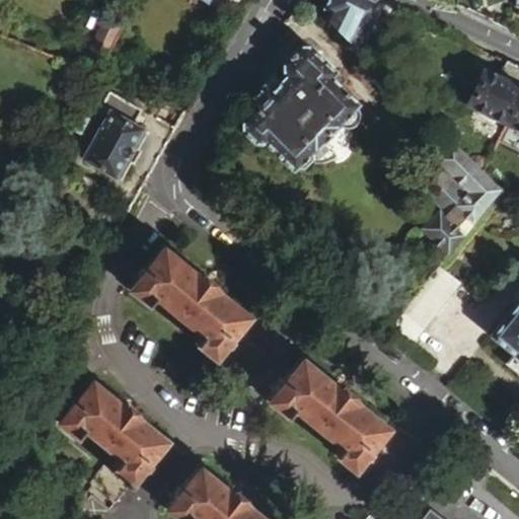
[(323,17),(358,52),(364,52),(367,46),(362,42),(382,1),(378,0),(324,0),(321,7),(326,10),(323,17)]
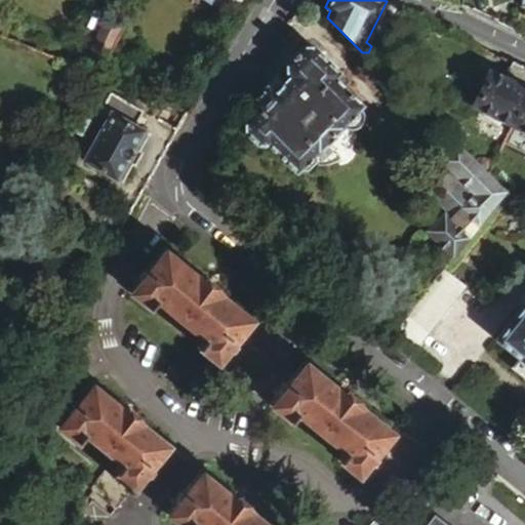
[(85,58),(102,67),(125,22),(109,13),(85,58)]
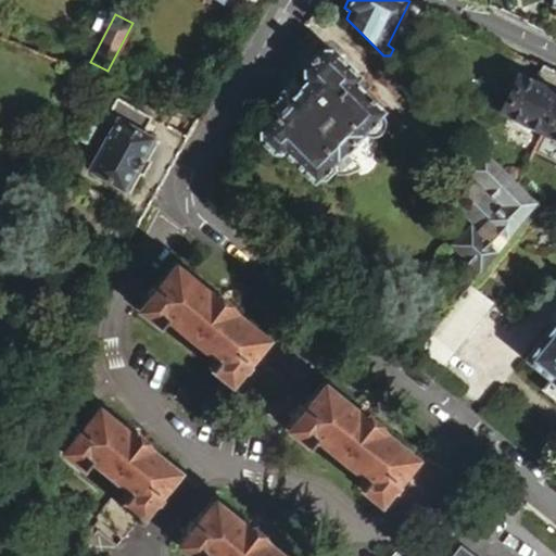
[(305,79),(306,80),(287,99),(281,92),(278,92),(265,106),(265,109),(272,115),(257,129),(260,142),(274,156),(282,155),(313,186),(364,134),(364,135),(367,137),(370,137),(375,137),(377,137),(380,135),(382,133),(383,131),(384,126),(384,124),(384,122),(382,118),(381,116),(383,114),(354,83),(361,75),(338,53),(332,49),(330,48),(327,47),(324,48),(321,48),(320,49),(318,50),(307,61),(304,64),(303,65),(303,66),(303,67),(302,68),(302,70),(302,71),(302,72),(302,73),(303,74),(303,75),(303,76),(304,77),(304,78),(305,79)]
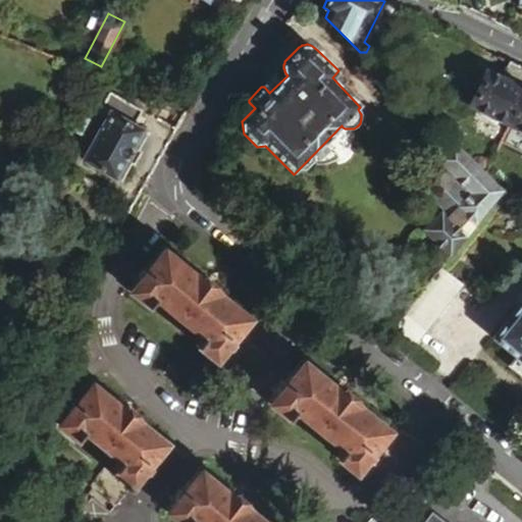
[(521,96),(521,67),(509,61),(502,76),(487,70),(470,106),(509,124),(521,96)]
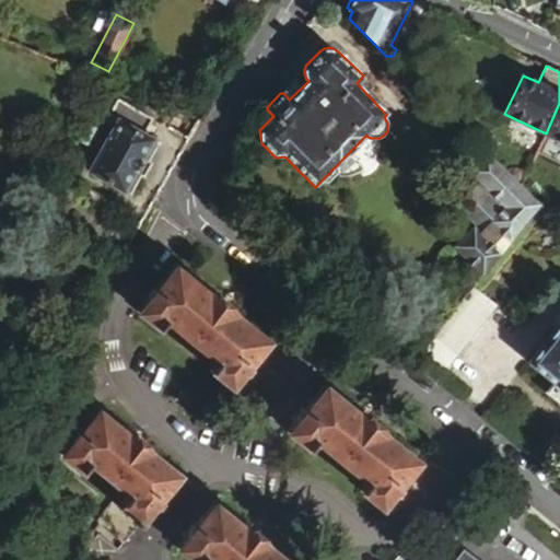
[(132,178),(160,193),(173,170),(146,154),(153,141),(143,135),(152,119),(119,101),(109,117),(118,123),(89,174),(124,193),(132,178)]
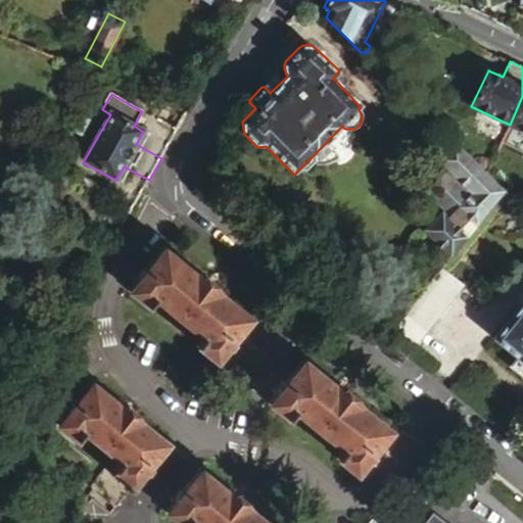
[(522,96),(510,125),(522,131),(522,96)]
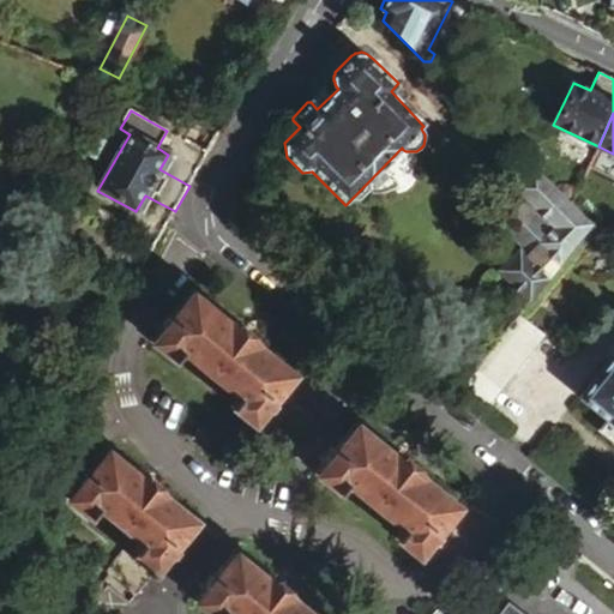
[(559,264),(591,224),(589,223),(535,169),(519,184),(521,193),(527,199),(555,227),(540,241),(540,246),(559,264)]
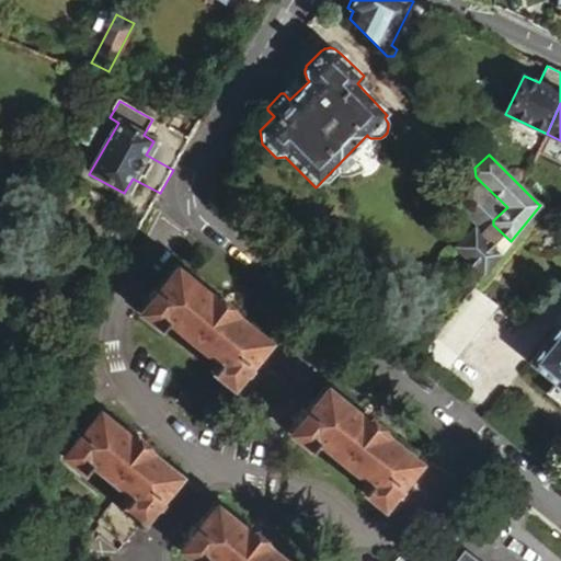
[(477,231),(500,254),(507,245),(511,241),(493,225),(493,220),(507,207),(481,182),(456,207),(477,231)]
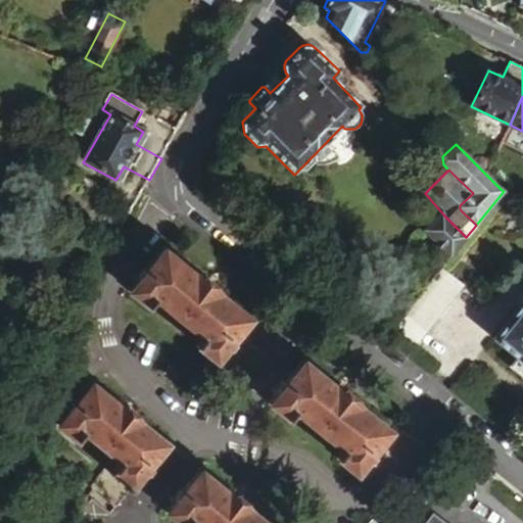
[(425,232),(449,257),(466,237),(444,216),(440,216),(425,232)]
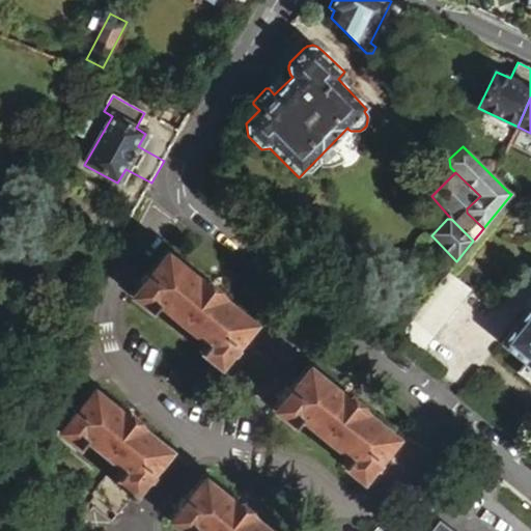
[(211,283),(168,249),(141,283),(136,278),(132,282),(138,288),(131,297),(150,313),(158,304),(206,343),(199,352),(219,368),(256,322),(224,295),(211,283)]
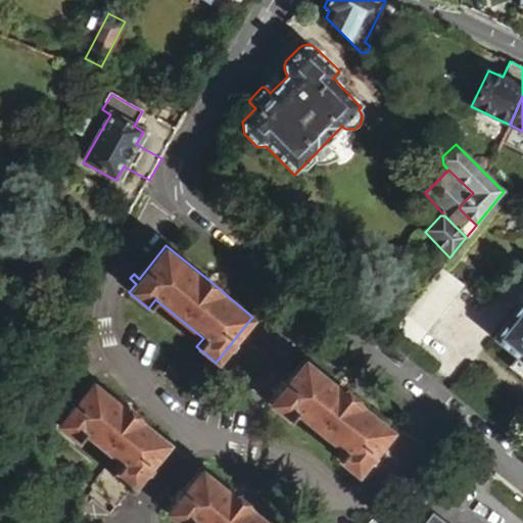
[(439,270),(392,328),(412,345),(460,287),(439,270)]
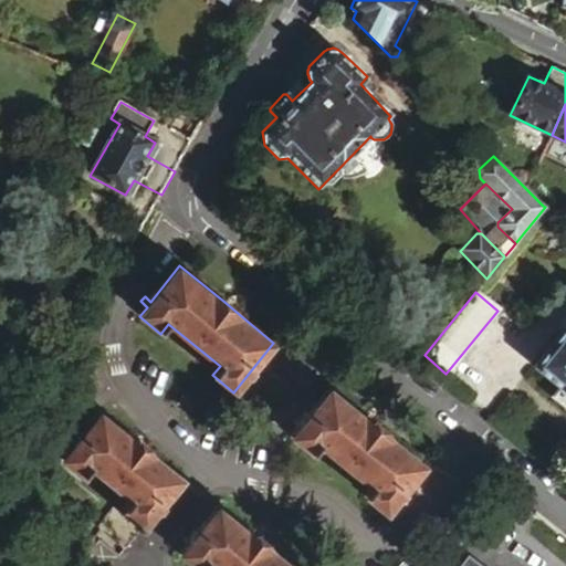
[(230,295),(224,302),(239,314),(245,306),(244,299),(239,294),(230,295)]
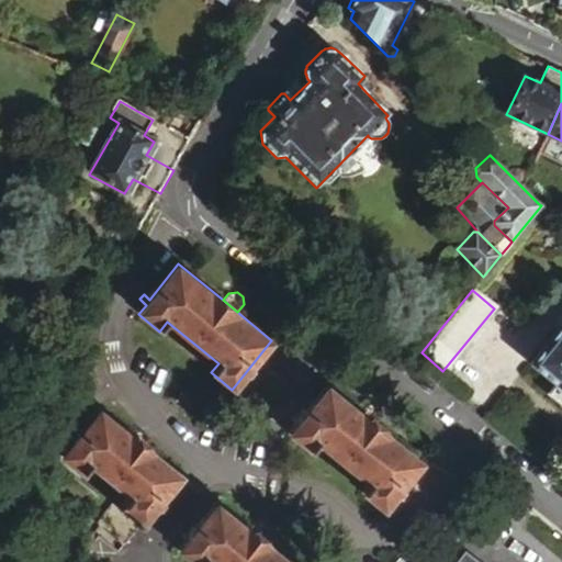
[(561,323),(530,363),(555,383),(561,389),(561,323)]
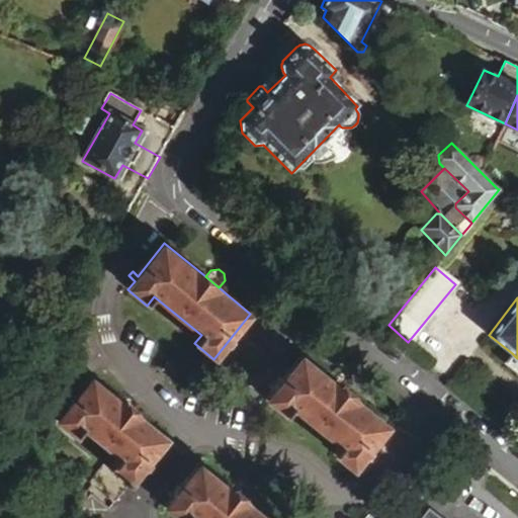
[(279,307),(274,313),(279,317),(284,310),(279,307)]
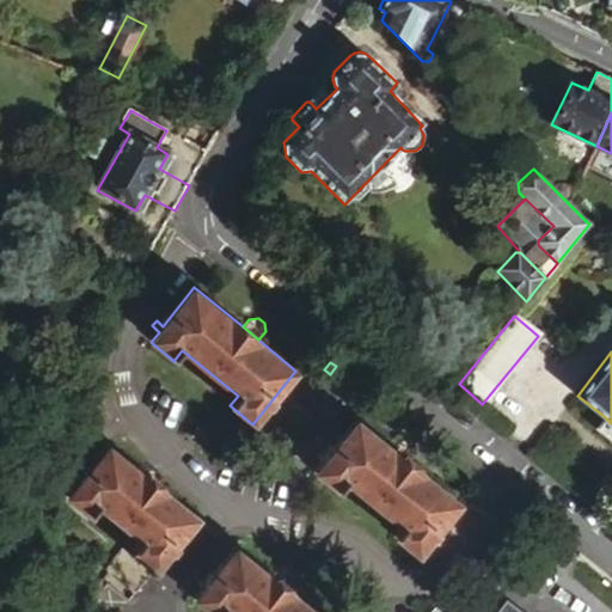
[(354,378),(353,374),(342,366),(336,366),(330,374),(324,369),(299,401),(329,424),(353,393),(346,387),(354,378)]
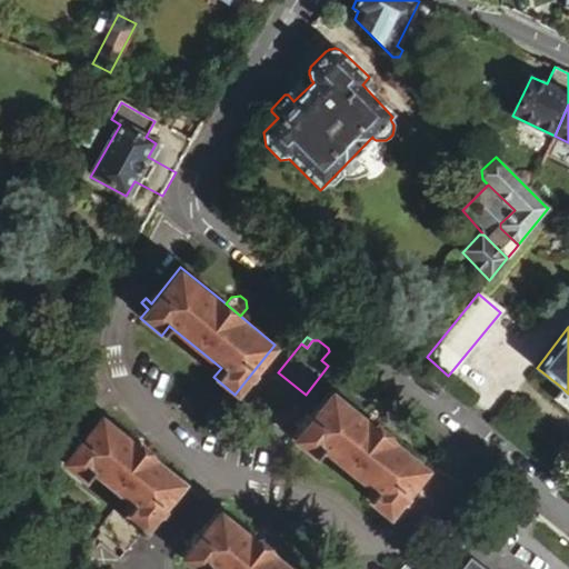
[(568,408),(568,393),(562,388),(555,397),(568,408)]
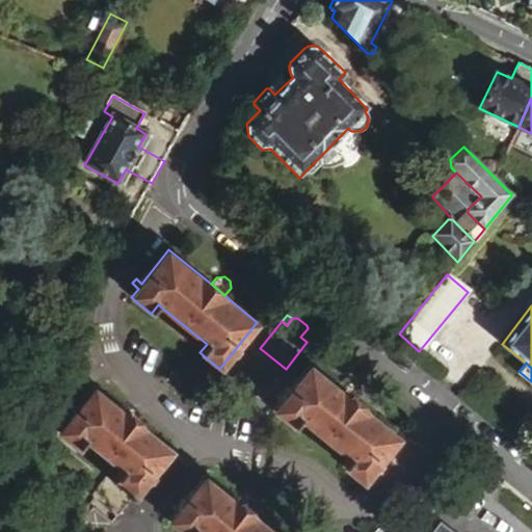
[(342,390),(311,365),(311,364),(272,411),(292,428),(300,419),(348,457),(341,467),(363,483),(370,474),(375,479),(379,474),(373,469),(400,436),(356,401),(342,390)]
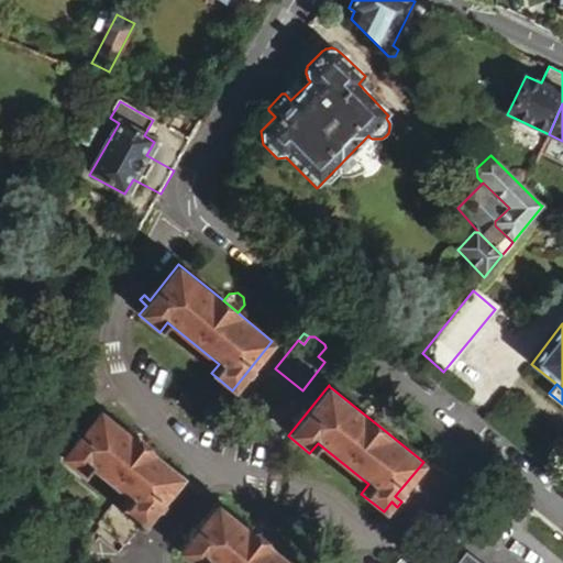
[(367,405),(362,412),(377,424),(383,417),(382,409),(375,404),(367,405)]
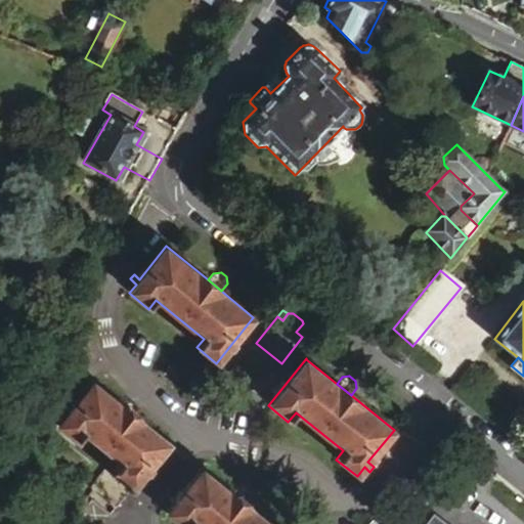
[(114,471),(133,486),(133,487),(139,480),(145,484),(149,478),(144,474),(168,444),(137,419),(123,407),(92,383),(57,426),(77,442),(83,435),(119,464),(114,471)]
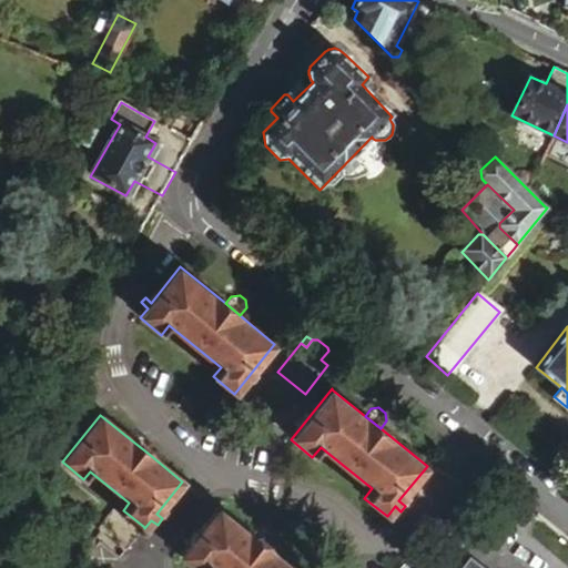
[(137,437),(133,442),(149,454),(152,449),(152,442),(144,436),(137,437)]
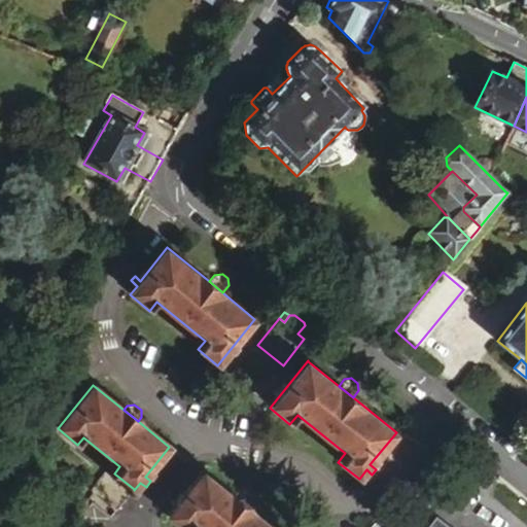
[(108,468),(90,493),(114,514),(134,489),(114,473),(108,468)]
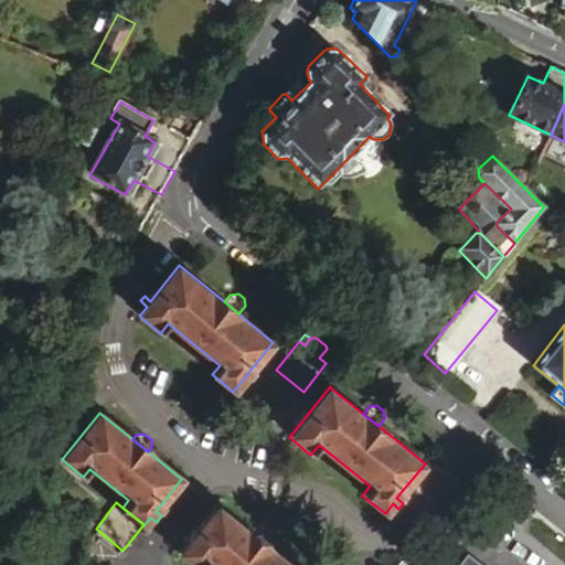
[(249,533),(216,507),(190,539),(183,533),(178,540),(184,545),(178,553),(192,564),(202,564),(205,562),(209,564),(288,564),(265,545),(249,533)]
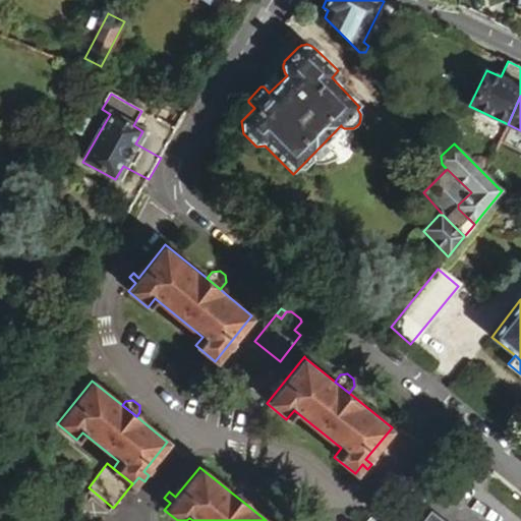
[(235,484),(230,491),(244,503),(249,496),(248,487),(242,483),(235,484)]
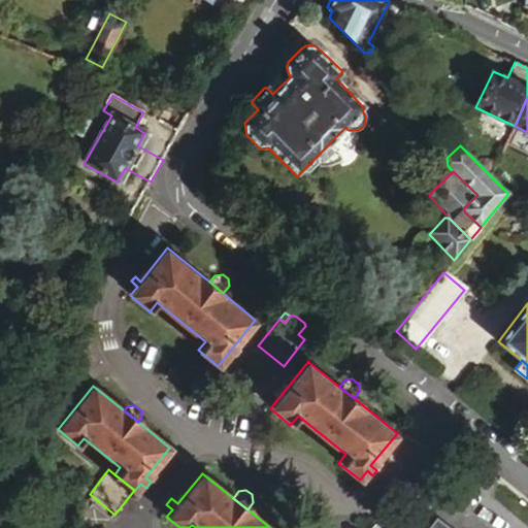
[(451,527),(436,517),(427,527),(451,527)]
